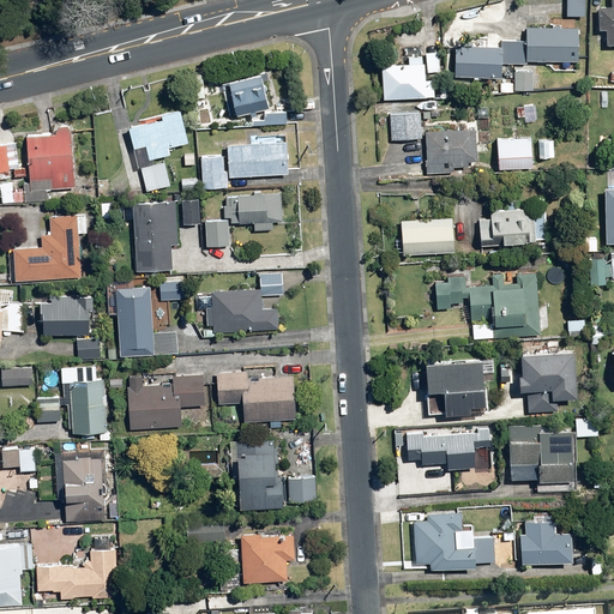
[(613,0),(612,0),(613,4),(599,4),(600,26),(608,26),(608,42),(613,42),(613,0)]
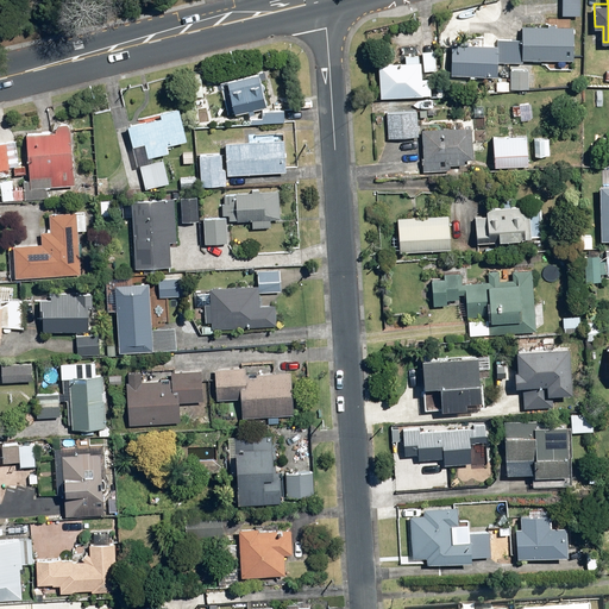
[(452,73),(500,75),(501,61),(523,62),(523,56),(575,58),(576,24),(548,23),(548,25),(523,24),(522,38),(495,37),(495,35),(466,33),(465,45),(453,44),(452,73)]
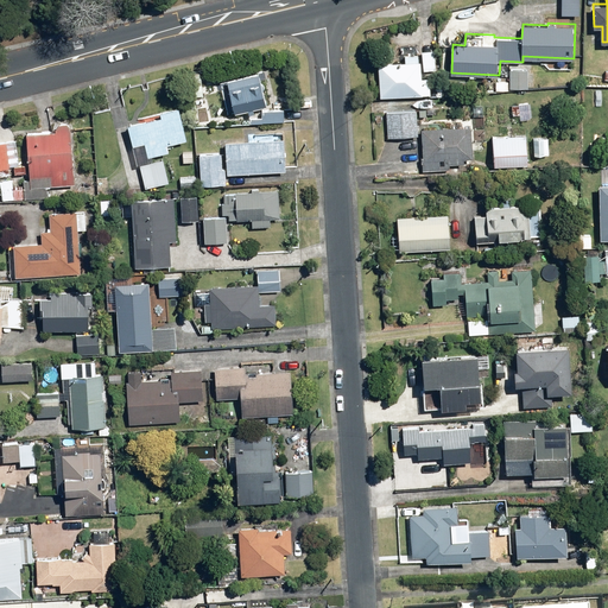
[(422,59),(417,59),(417,54),(406,54),(406,61),(380,62),(382,95),(432,93),(431,75),(423,75),(422,59)]
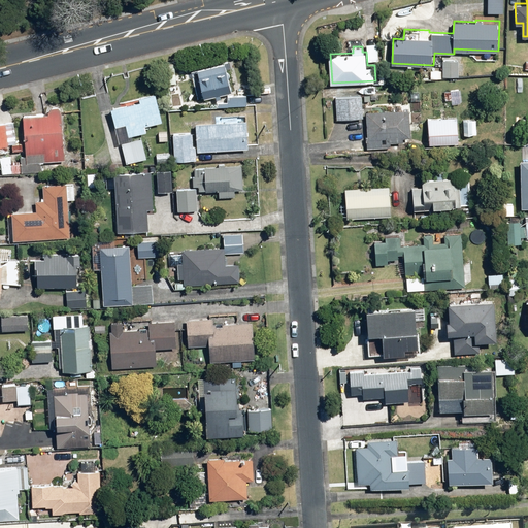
[(442,75),(459,76),(462,76),(463,64),(460,64),(460,59),(444,58),(443,70),(431,69),(430,77),(442,78),(442,75)]
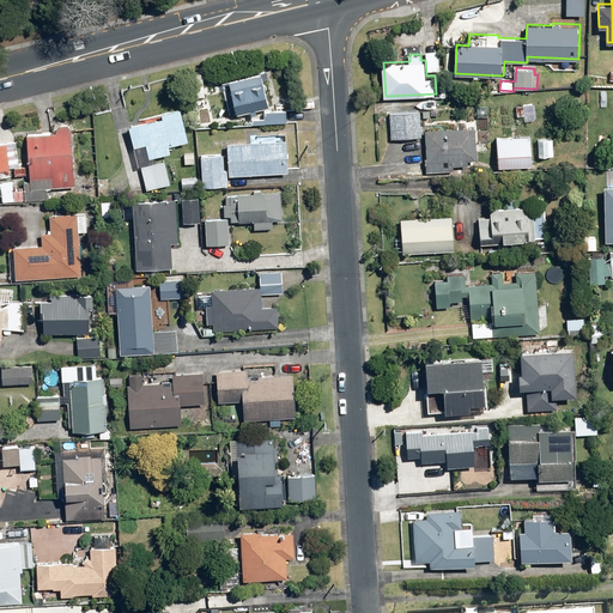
[(229,80),(237,113),(271,103),(262,72),(229,80)]
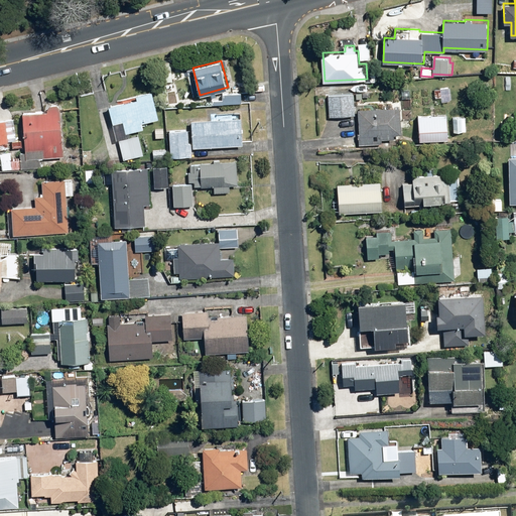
[(153,89),(136,94),(137,98),(109,106),(124,159),(145,153),(139,134),(131,136),(130,131),(144,127),(143,122),(161,117),(153,89)]
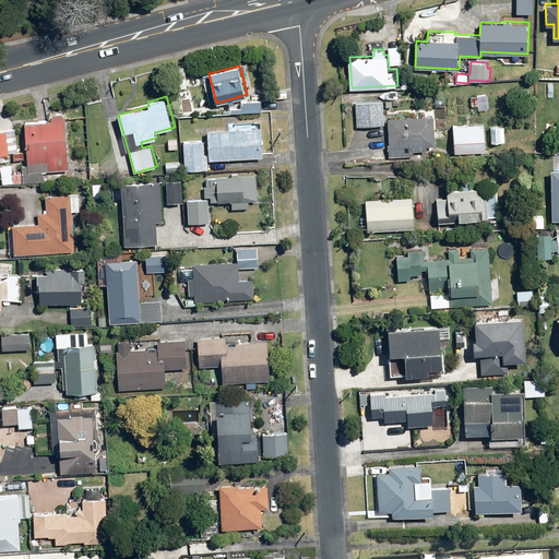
[(478,109),(487,109),(487,104),(495,104),(495,96),(472,96),(472,105),(478,105),(478,109)]
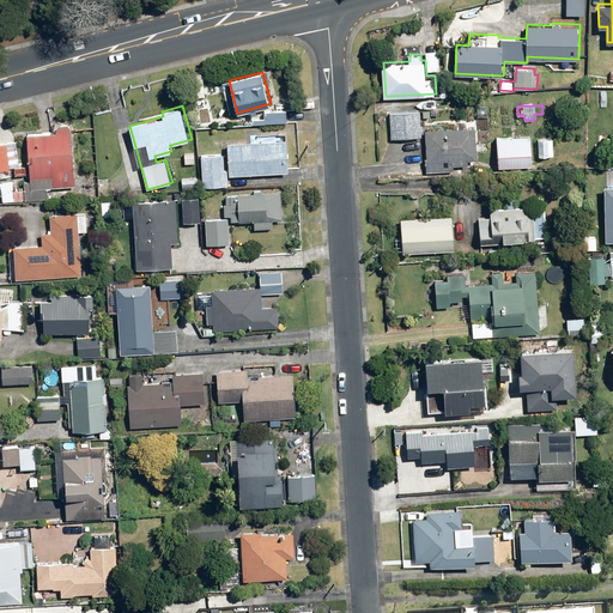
[(392,110),(390,137),(422,137),(423,110),(392,110)]
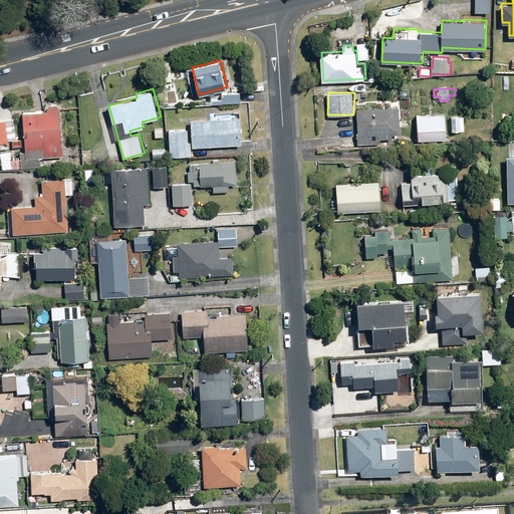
[(41,168),(42,156),(62,157),(62,107),(60,107),(60,106),(60,105),(59,105),(59,104),(58,103),(57,102),(56,102),(55,102),(54,102),(53,102),(52,102),(51,102),(51,103),(50,103),(50,104),(49,104),(49,105),(48,106),(48,109),(23,108),(26,151),(20,151),(19,158),(12,158),(13,151),(2,150),(1,167),(41,168)]
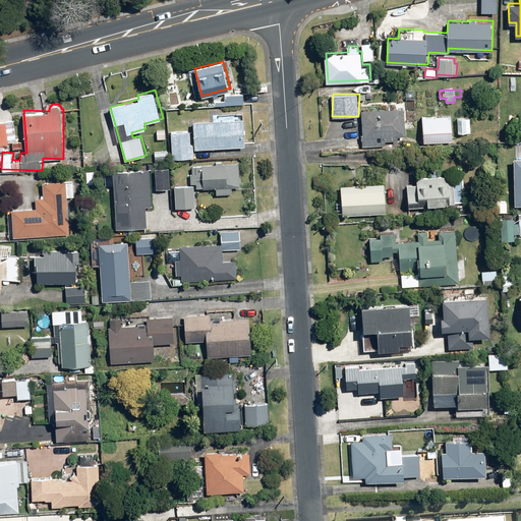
[(363,146),(386,145),(386,139),(399,138),(399,134),(405,134),(404,108),(362,109),(363,146)]
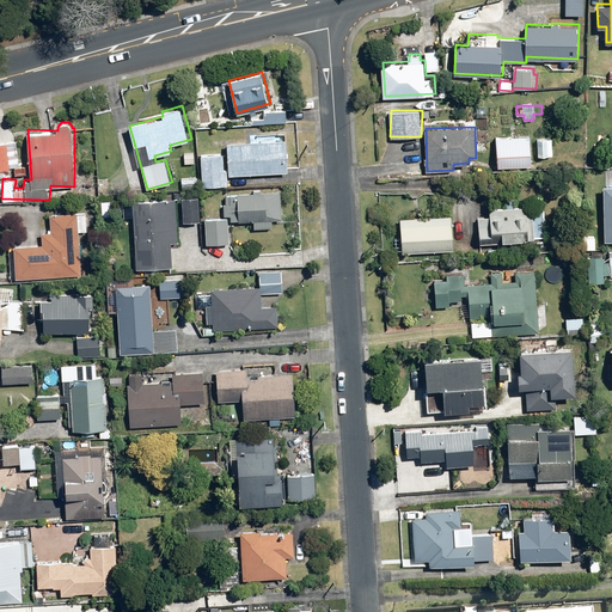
[(497,134),(497,165),(532,165),(532,134),(497,134)]
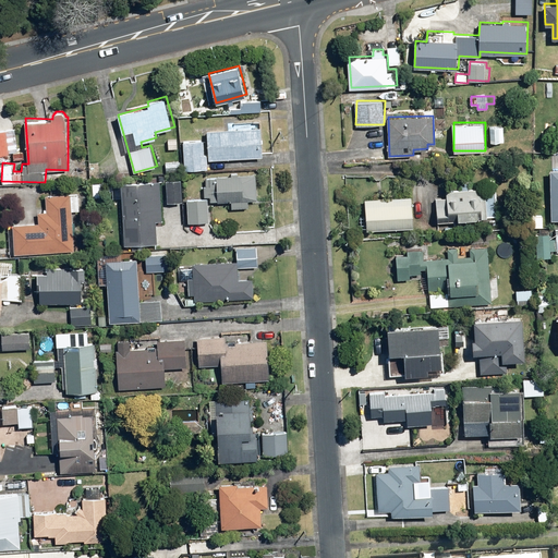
[(505,124),(490,124),(490,142),(505,142),(505,124)]
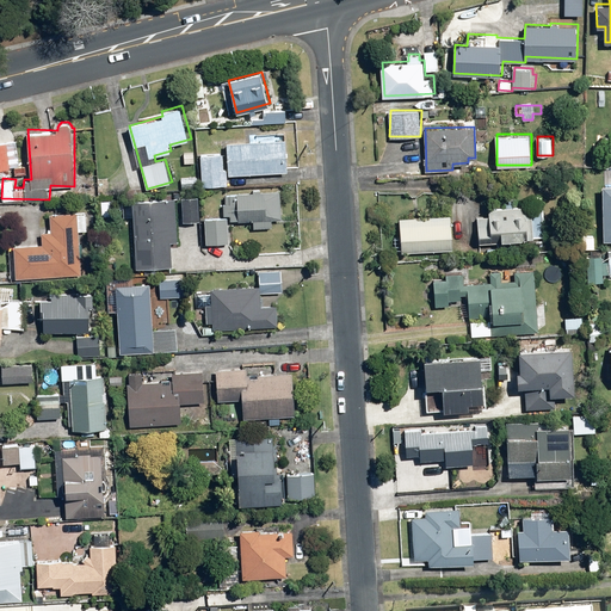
[(287,139),(228,140),(228,154),(202,154),(202,185),(228,185),(228,172),(287,171),(287,139)]
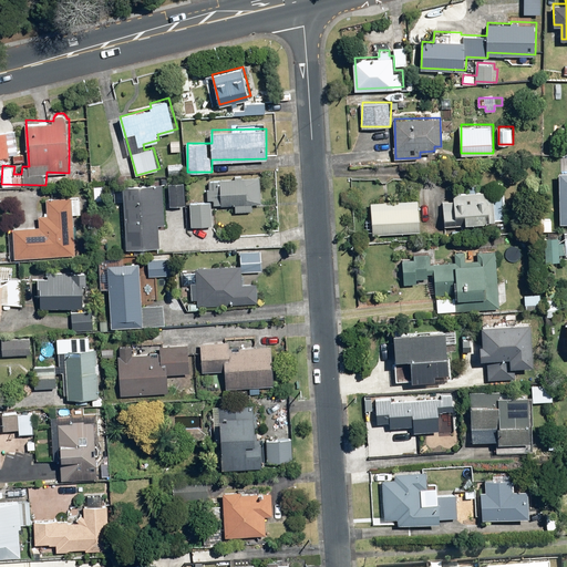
[(0,156),(10,156),(9,154),(18,153),(16,138),(8,141),(7,132),(0,133),(0,156)]
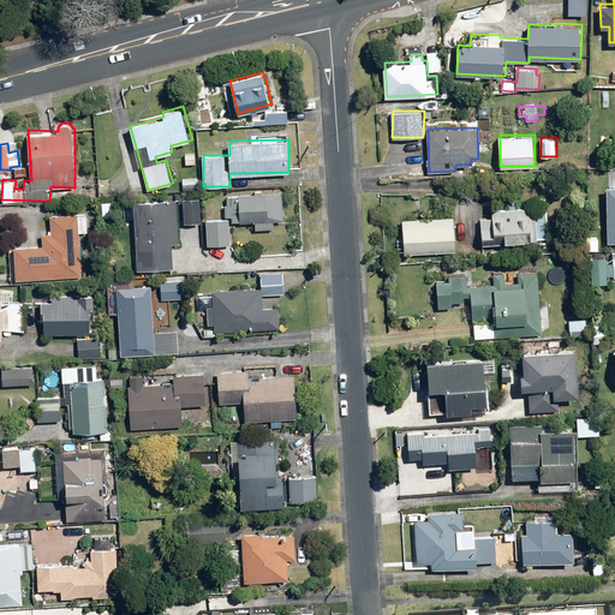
[(196,163),(196,145),(185,145),(185,163),(196,163)]
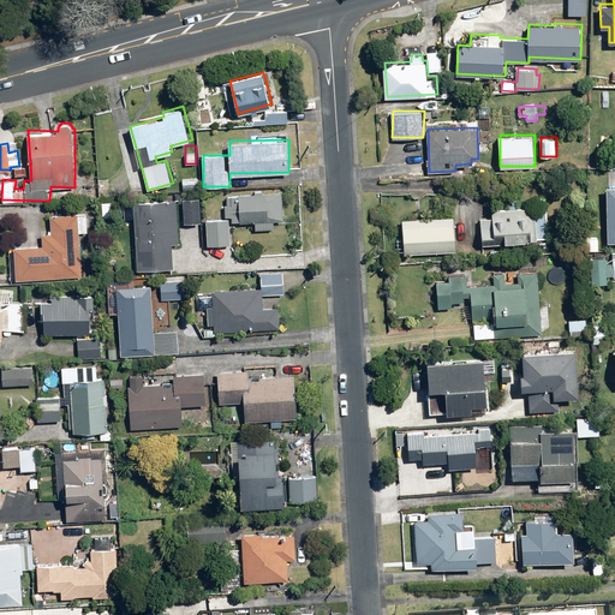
[(232,220),(256,221),(256,227),(274,228),(275,219),(284,220),(285,191),(270,190),(270,192),(239,191),(239,195),(228,195),(228,215),(232,215),(232,220)]
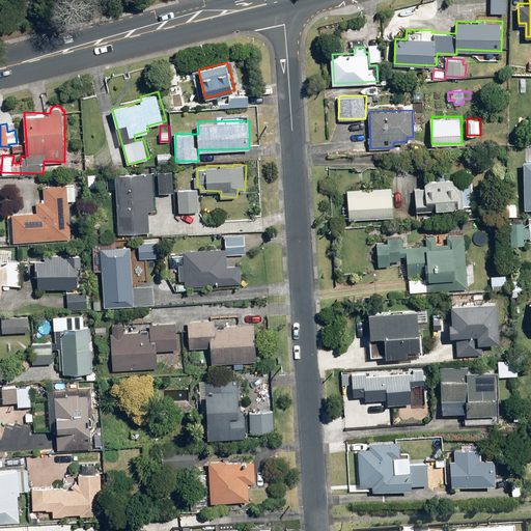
[(173,169),(159,169),(159,192),(172,192),(173,169)]
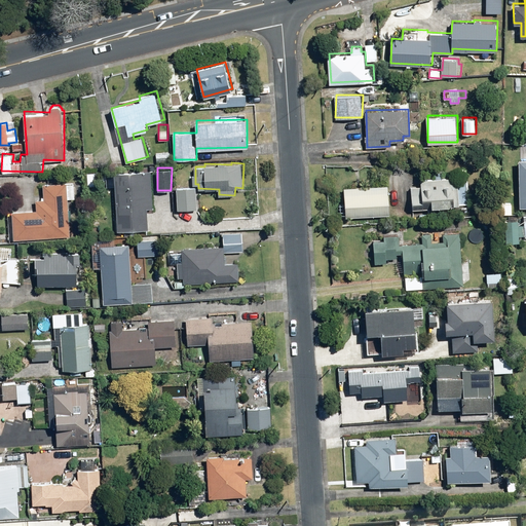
[(116,170),(116,171),(107,171),(107,186),(116,186),(117,229),(148,228),(148,207),(154,207),(153,168),(116,170)]
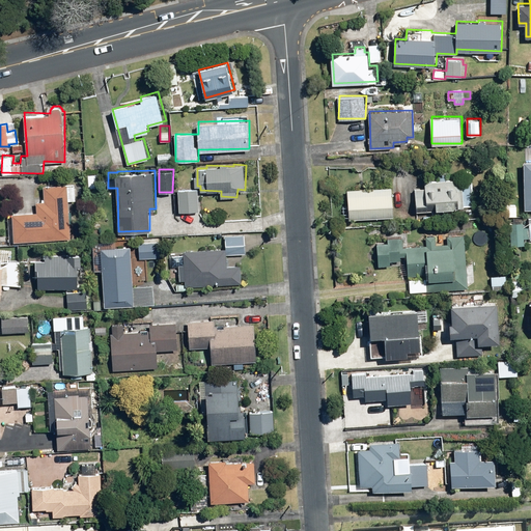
[(425,178),(425,187),(416,187),(416,211),(437,211),(437,206),(456,206),(456,195),(459,195),(459,206),(472,206),(472,188),(462,188),(462,178),(425,178)]
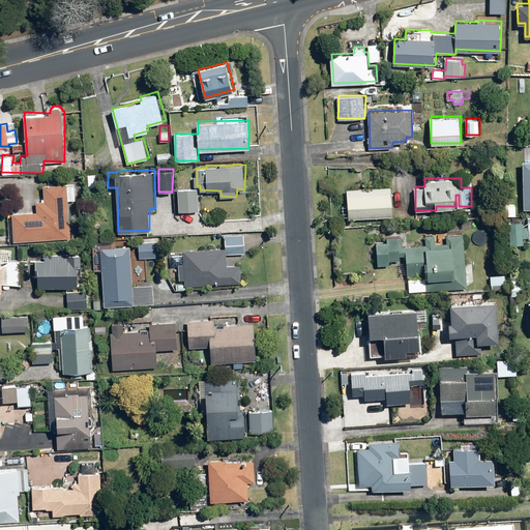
[(69,199),(71,199),(76,199),(76,183),(71,183),(50,183),(50,186),(45,186),(45,200),(36,200),(36,211),(13,211),(13,238),(69,238),(69,215),(69,199)]
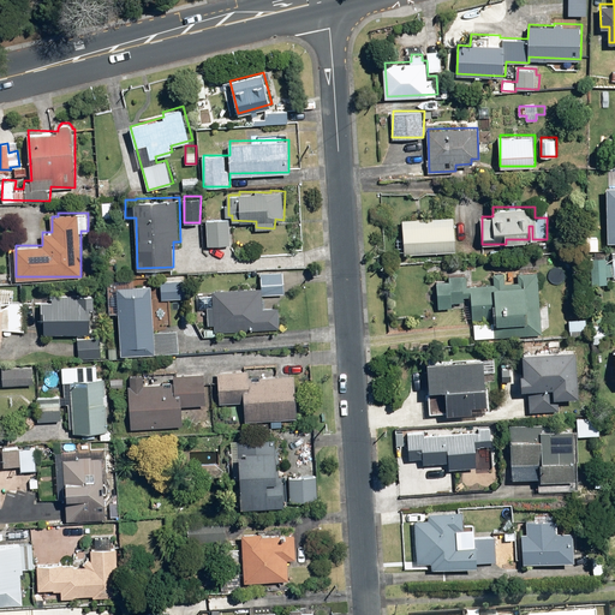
[(454,215),(404,218),(405,252),(457,250),(454,215)]
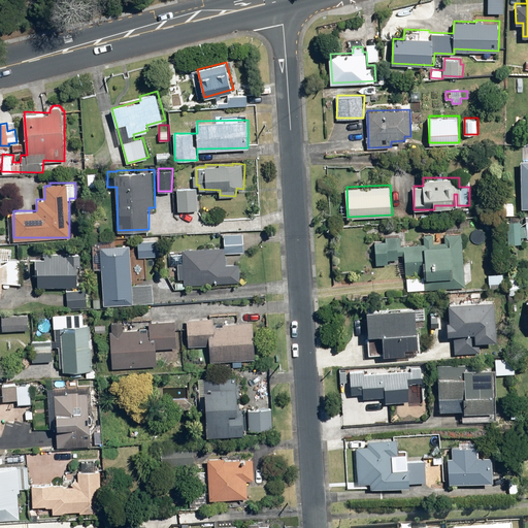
[(197,188),(179,187),(178,208),(196,209),(197,188)]
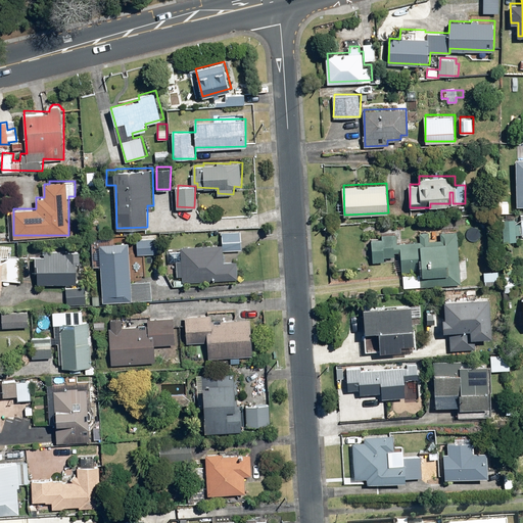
[(395,251),(399,251),(400,230),(373,229),(372,260),(385,260),(385,256),(395,257),(395,251)]
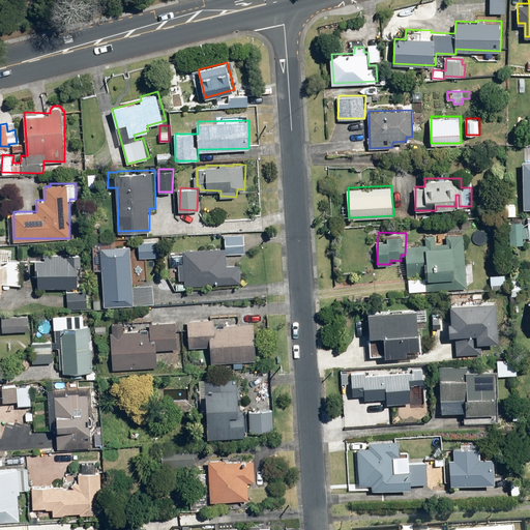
[(184,280),(184,283),(177,283),(177,289),(184,289),(184,284),(239,283),(239,264),(227,264),(227,254),(237,254),(245,254),(245,234),(226,234),(226,248),(184,248),(184,264),(179,264),(179,280),(184,280)]
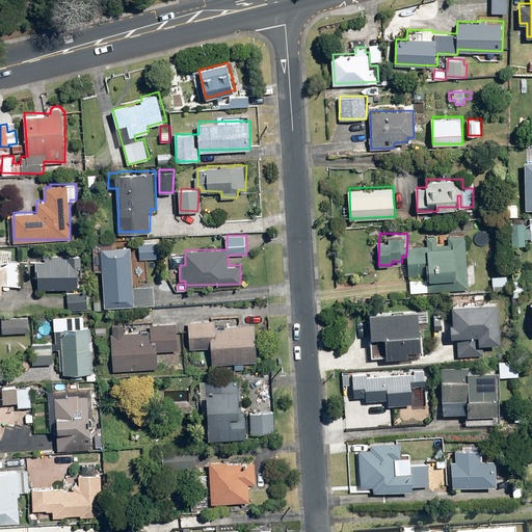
[(439,244),(437,236),(428,236),(428,246),(408,247),(409,275),(429,275),(429,278),(453,277),(453,289),(468,289),(467,235),(446,236),(446,243),(439,244)]
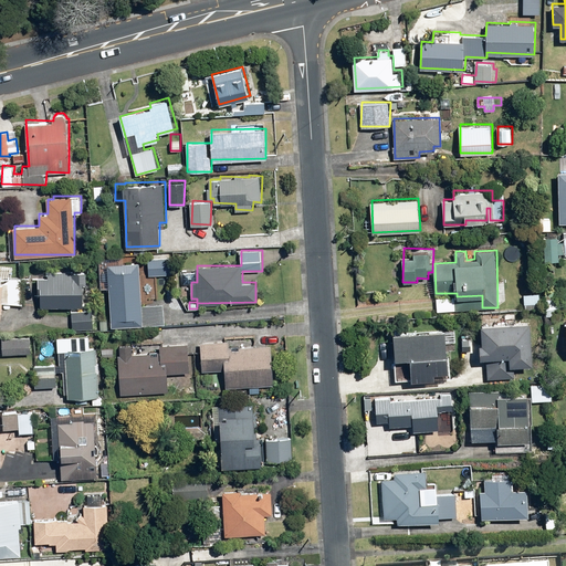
[(148,257),(148,273),(171,273),(173,258),(148,257)]
